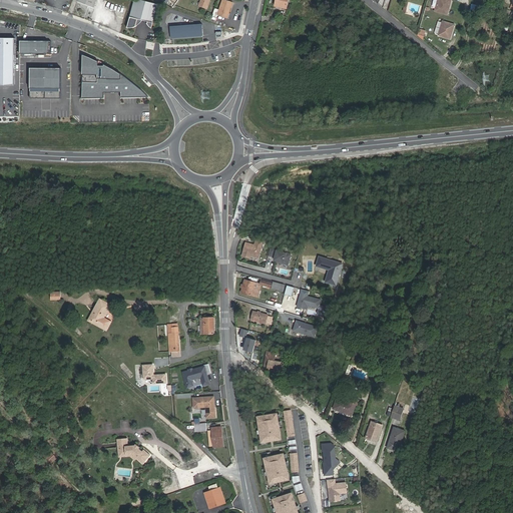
[(141,0),(134,0),(127,27),(130,28),(132,28),(134,27),(136,26),(138,19),(147,22),(147,24),(148,26),(149,27),(151,28),(158,4),(141,0)]
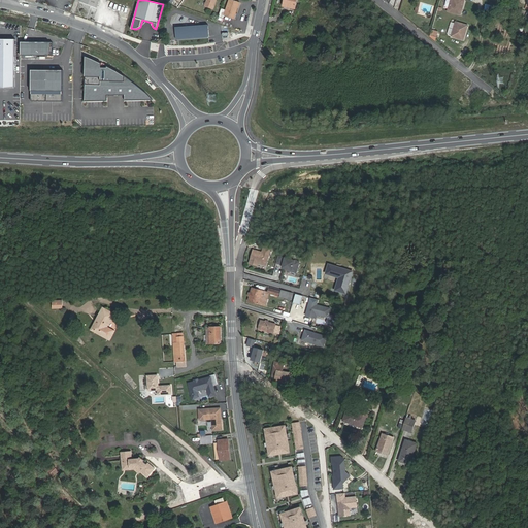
[(213,9),(217,0),(207,0),(205,7),(213,9)]
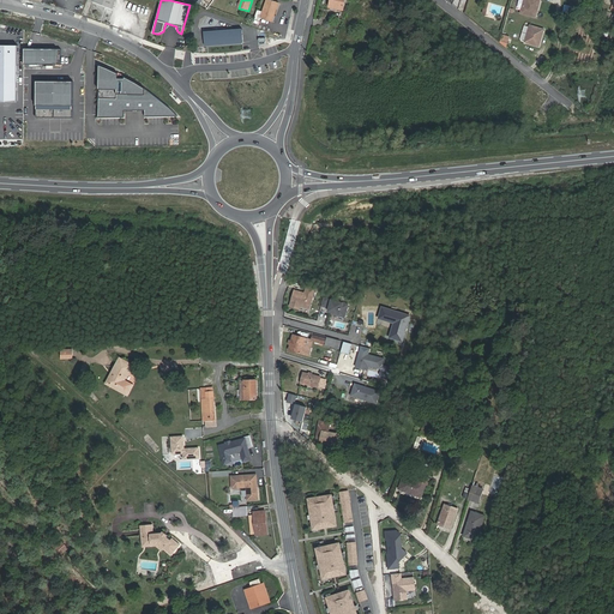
[(272,22),(280,4),(269,0),(266,0),(262,18),(272,22)]
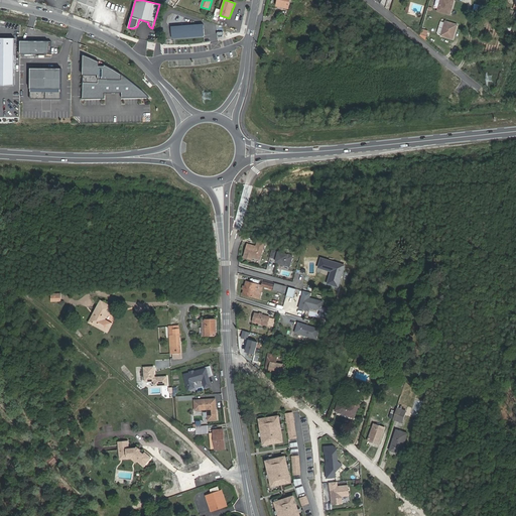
[(288,8),(290,0),(277,0),(276,6),(288,8)]
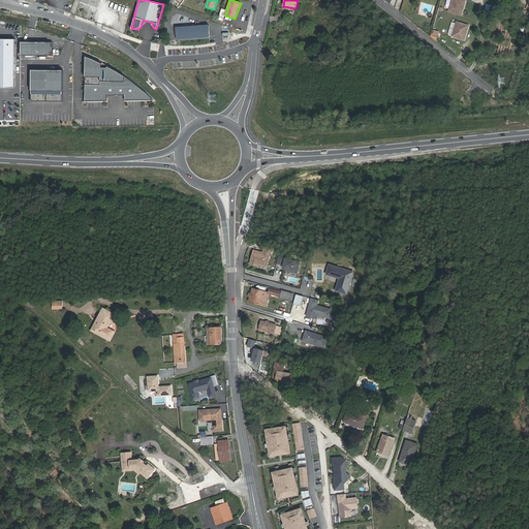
[(452,0),(448,12),(461,16),(465,0),(452,0)]
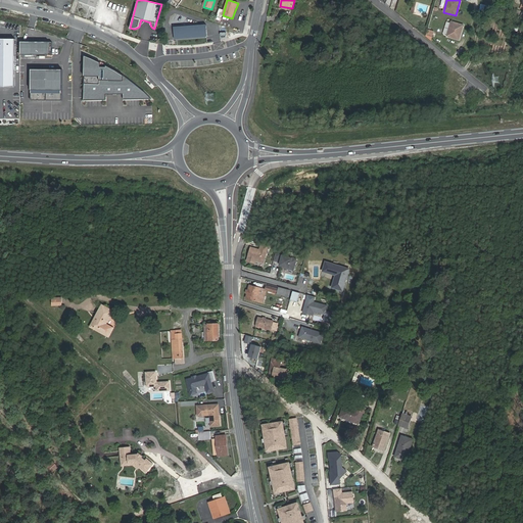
[(452,22),(446,37),(459,41),(464,27),(452,22)]
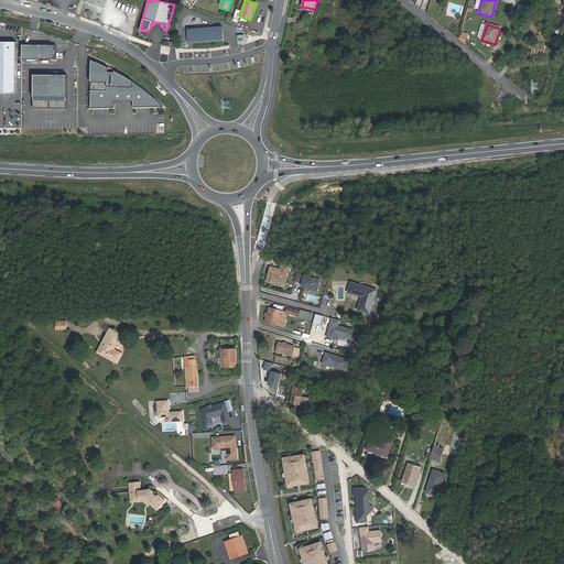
[(223,26),(187,29),(188,42),(224,40),(223,26)]
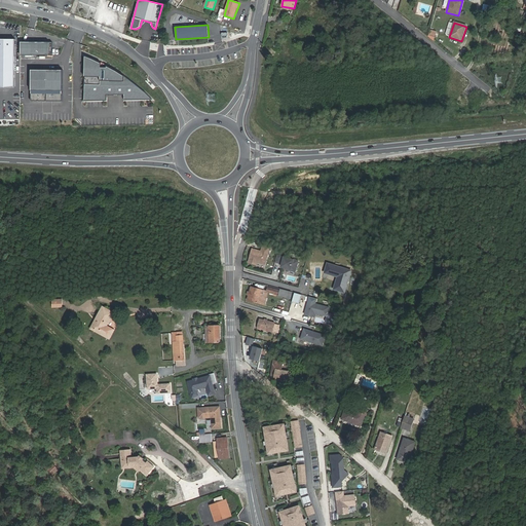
[(0,88),(16,89),(16,41),(0,40),(0,88)]
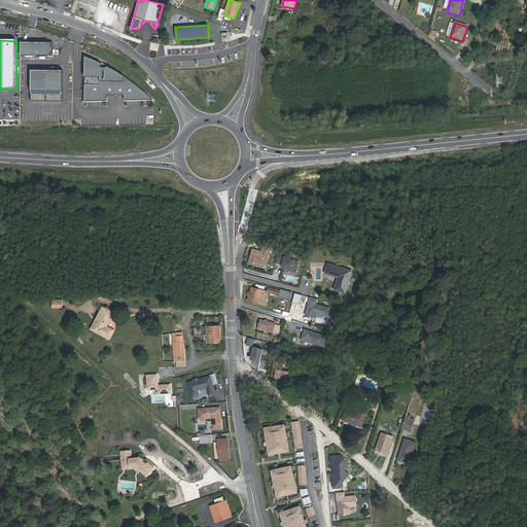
[(22,41),(22,55),(53,55),(54,42),(22,41)]
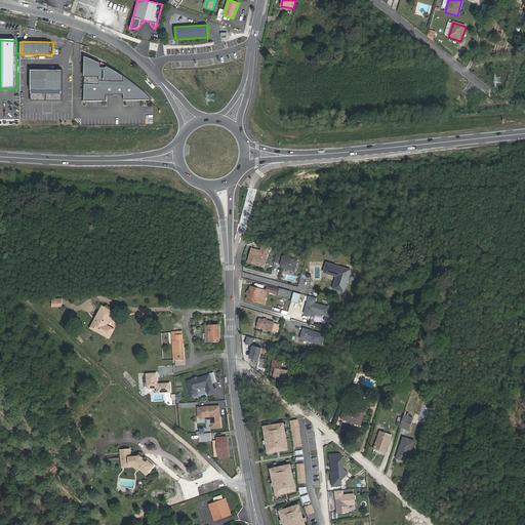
[(93,58),(85,55),(85,76),(85,101),(108,101),(107,94),(125,94),(125,99),(153,99),(146,92),(135,84),(125,76),(117,71),(108,66),(108,68),(102,68),(102,63),(93,58)]
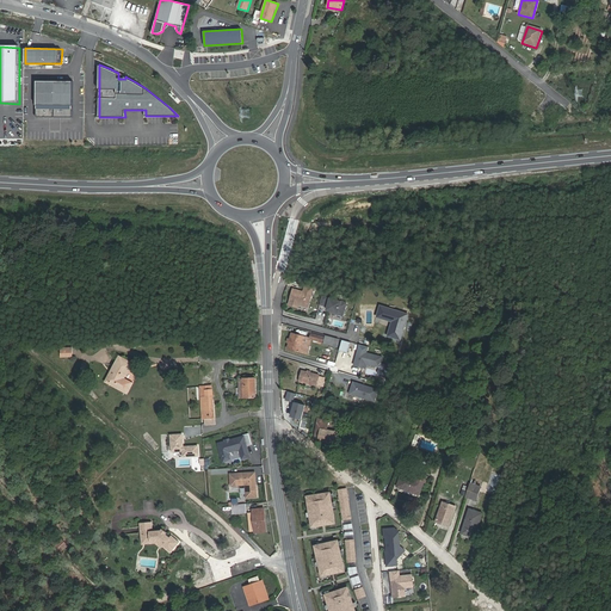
[(73,117),(74,81),(37,80),(37,116),(73,117)]
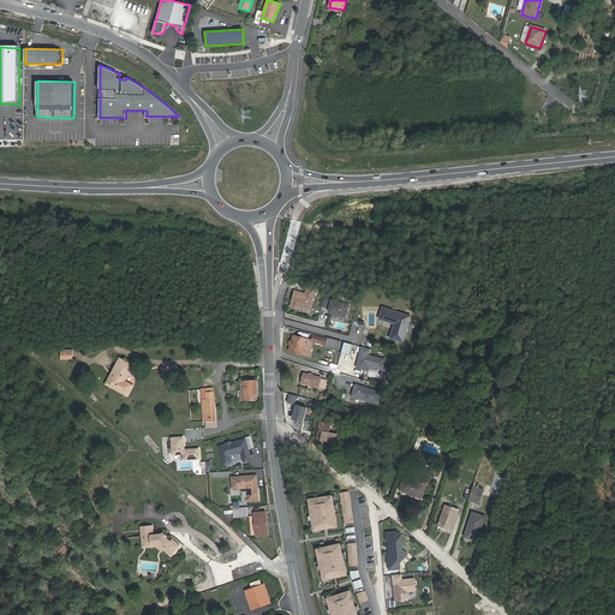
[(292,305),(300,308),(302,305),(310,308),(316,287),(309,286),(306,293),(296,291),(292,305)]
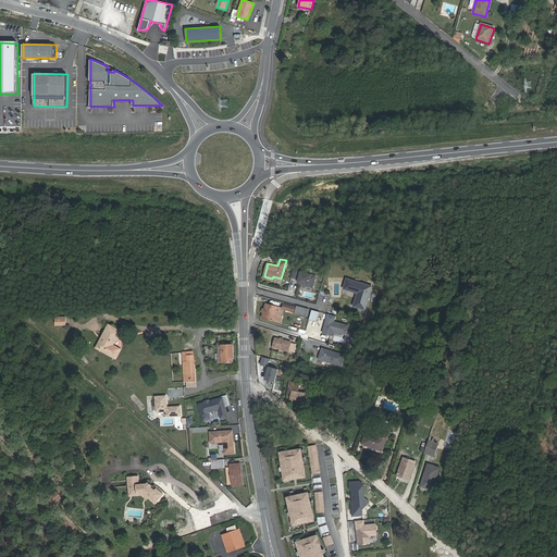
[(302,284),(313,286),(317,274),(301,271),(300,274),(298,281),(302,282),(302,284)]
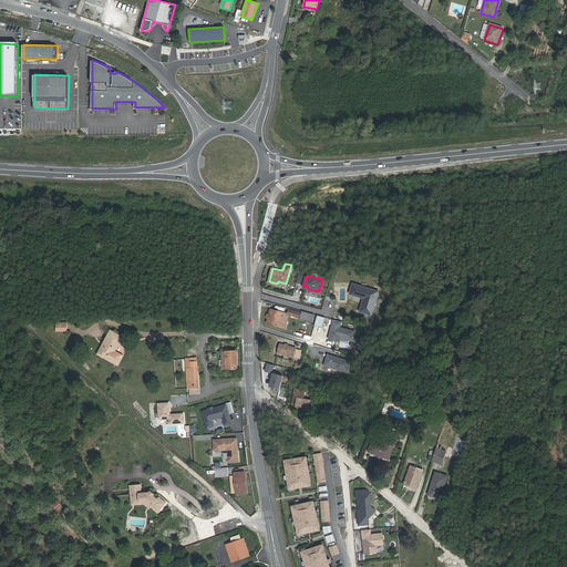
[(364,296),(361,309),(372,312),(379,289),(359,284),(357,294),(364,296)]
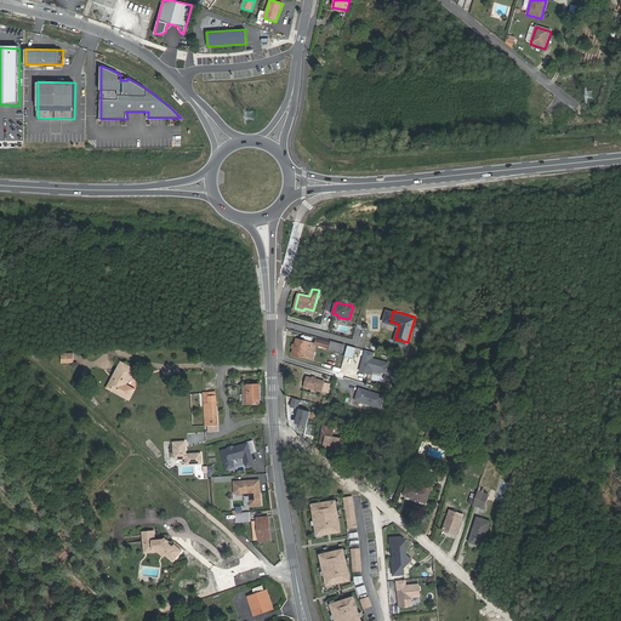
[(329,348),(330,342),(317,339),(314,345),(297,339),(295,345),(294,349),(292,354),(313,360),(317,346),(329,348)]
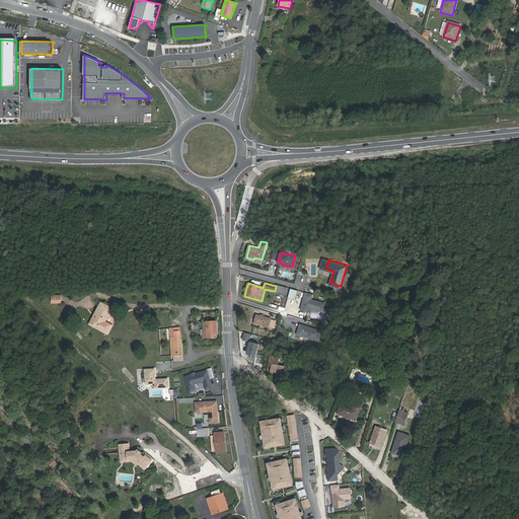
[(288,288),(277,285),(276,286),(275,291),(286,294),(288,288)]
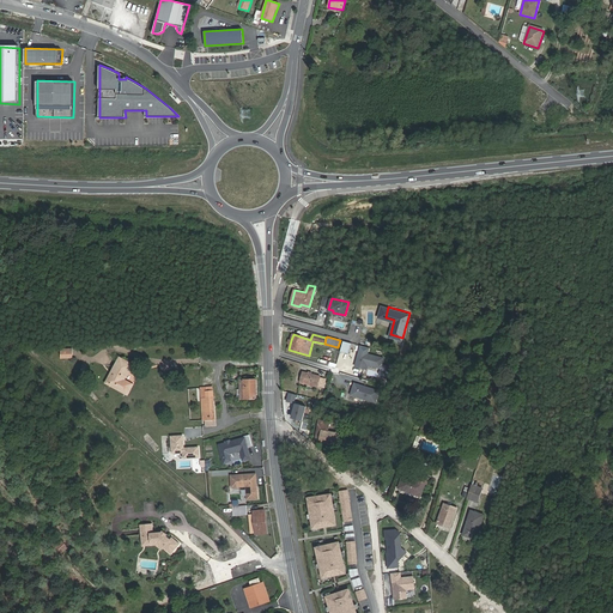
[(358,359),(356,366),(366,370),(369,365),(374,366),(377,364),(382,365),(384,359),(369,354),(370,349),(362,346),(358,356),(360,357),(359,359),(358,359)]
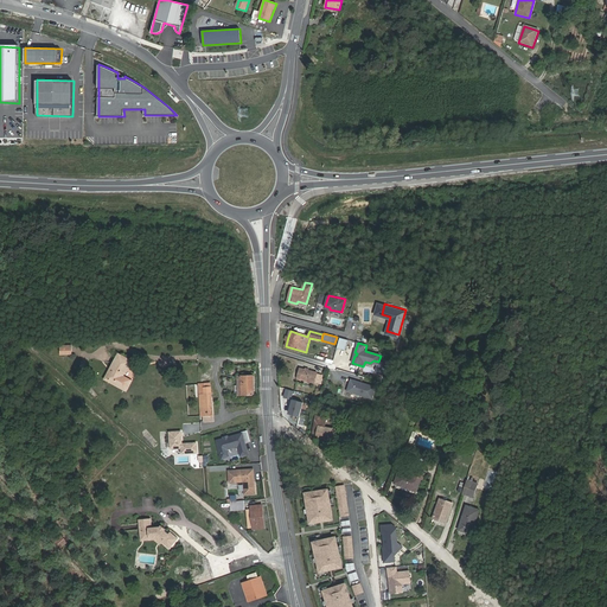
[(123,376),(132,360),(120,355),(110,370),(115,372),(110,382),(125,389),(129,379),(123,376)]
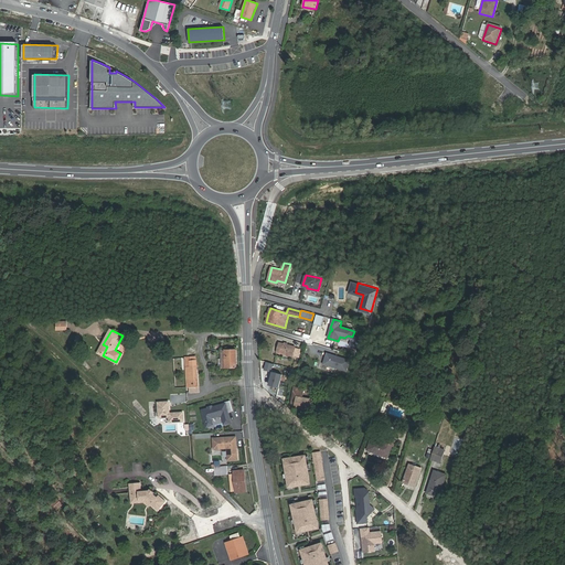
[(348,336),(344,338),(352,340),(350,345),(356,347),(359,338),(352,337),(348,336)]
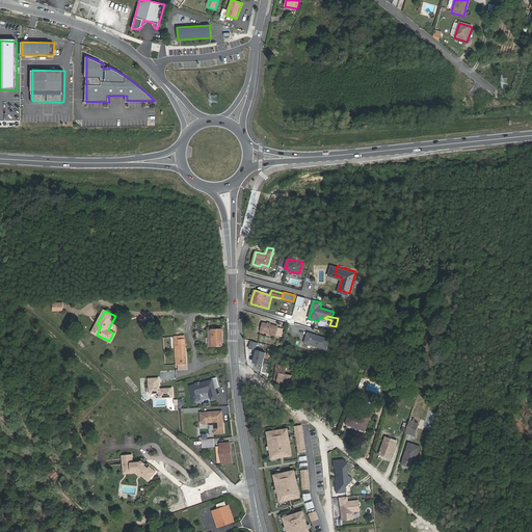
[(277,326),(270,325),(267,324),(263,323),(261,331),(275,336),(275,335),(281,336),(283,329),(277,328),(277,326)]
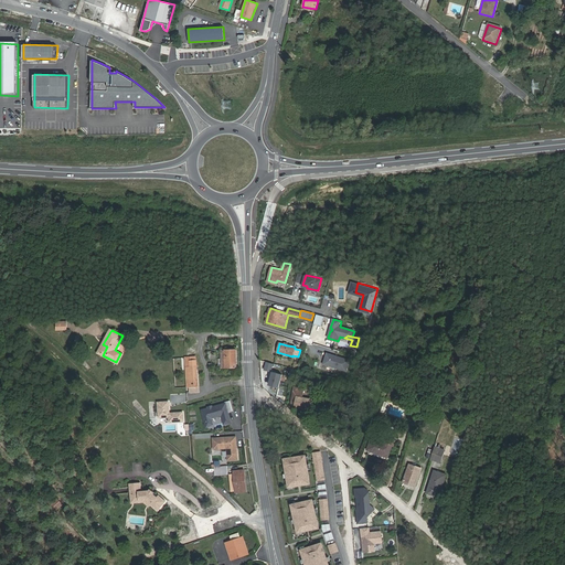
[(98,353),(103,355),(107,347),(103,344),(98,353)]
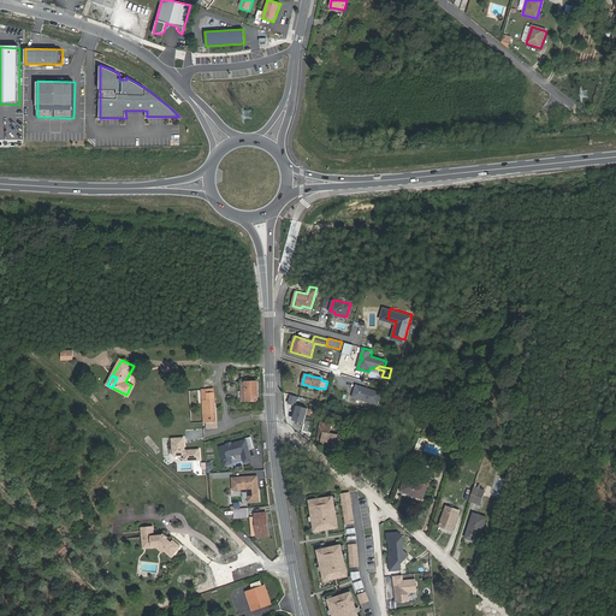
[(258,381),(241,383),(241,402),(259,401),(258,381)]
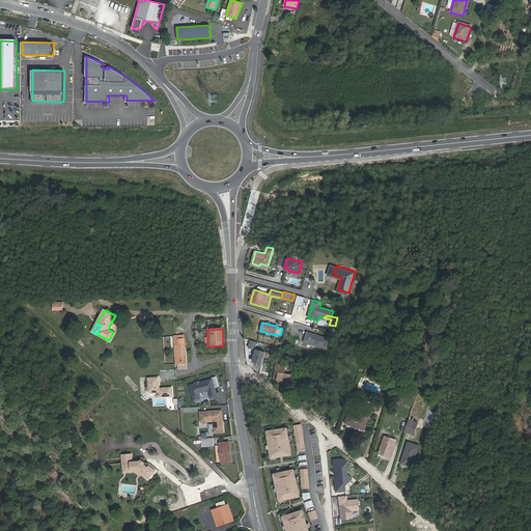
[(329,338),(307,332),(304,342),(326,348),(329,338)]
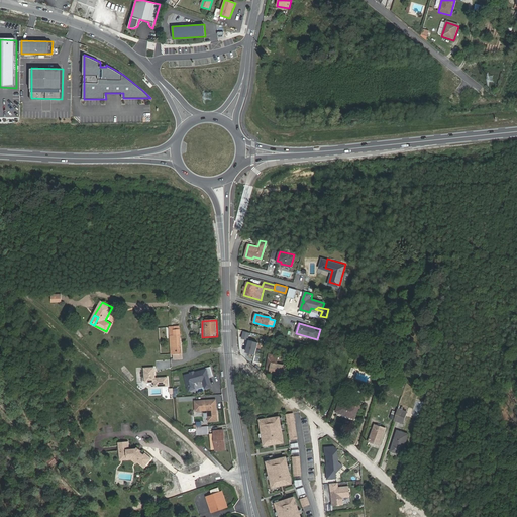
[(182,362),(179,326),(174,327),(174,333),(170,333),(172,354),(174,353),(175,363),(182,362)]
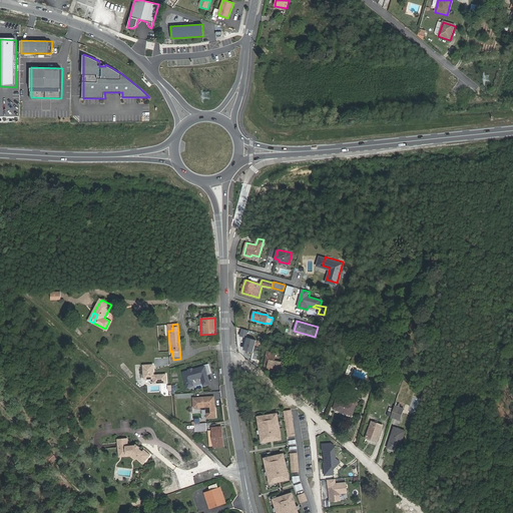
[(357,349),(366,352),(368,347),(359,344),(357,349)]
